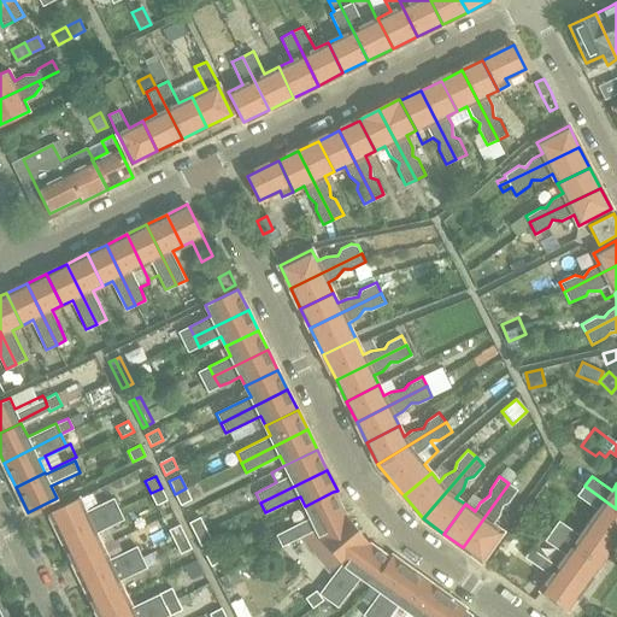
[(509,483),(463,547),(481,560),(501,532),(492,524),(499,515),(503,505),(509,503),(518,489),(509,483)]
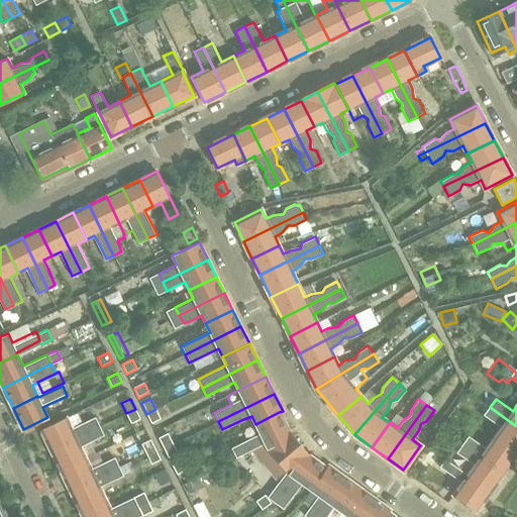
[(494,438),(516,454),(516,452),(516,426),(490,407),(484,415),(501,427),(494,438)]
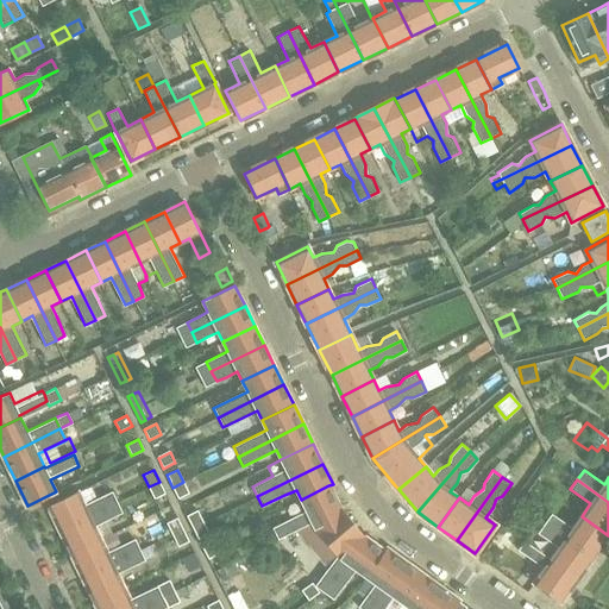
[(155,498),(165,494),(159,482),(149,487),(155,498)]
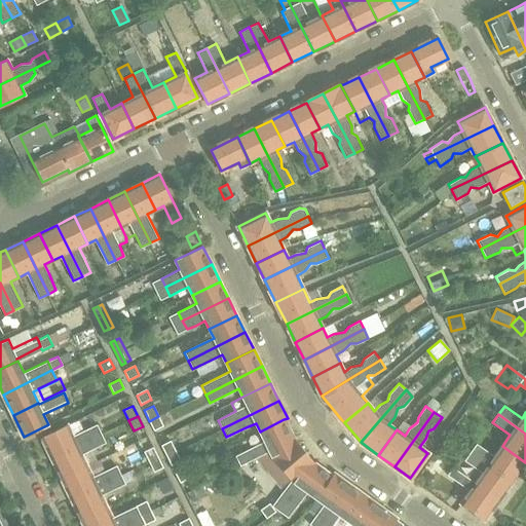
[(158,416),(149,421),(154,430),(163,426),(158,416)]
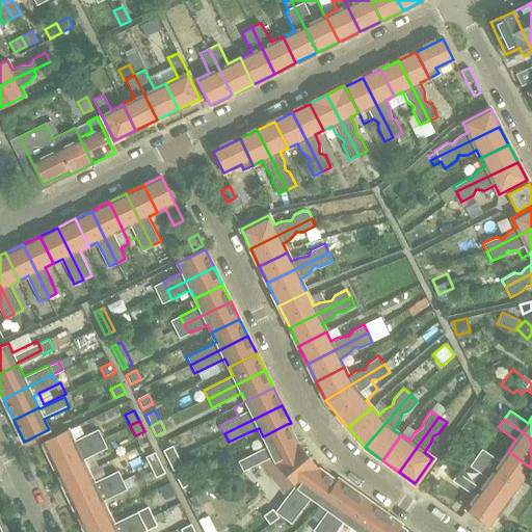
[(68,429),(42,442),(52,462),(102,437),(103,439),(114,433),(109,424),(98,429),(86,435),(81,423),(68,429)]
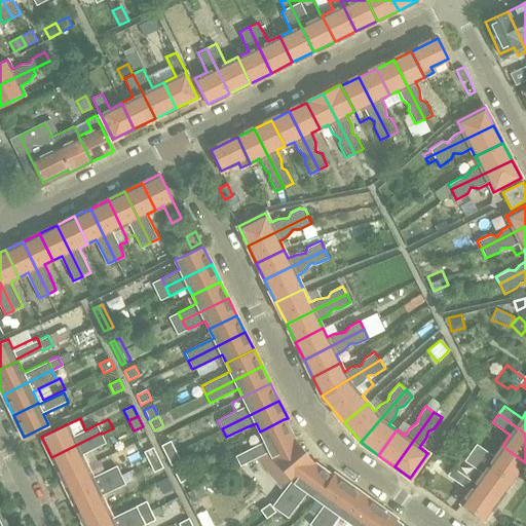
[(240,465),(270,451),(294,440),(284,419),(260,431),(265,442),(235,456),(240,465)]
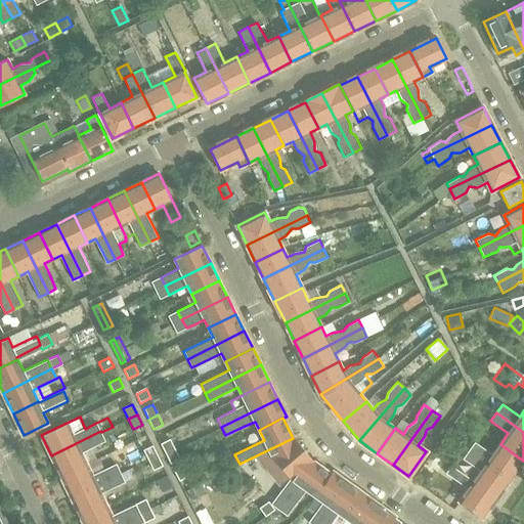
[(100,431),(51,455),(60,476),(86,463),(81,453),(105,441),(101,432),(100,431)]
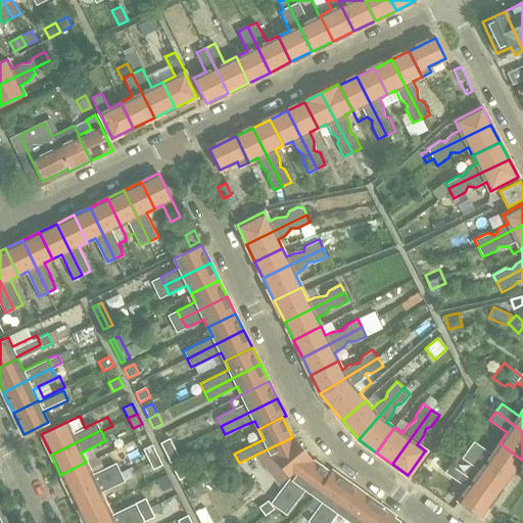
[(292,437),(269,448),(272,456),(271,456),(289,479),(279,493),(272,504),(278,508),(313,462),(292,437)]
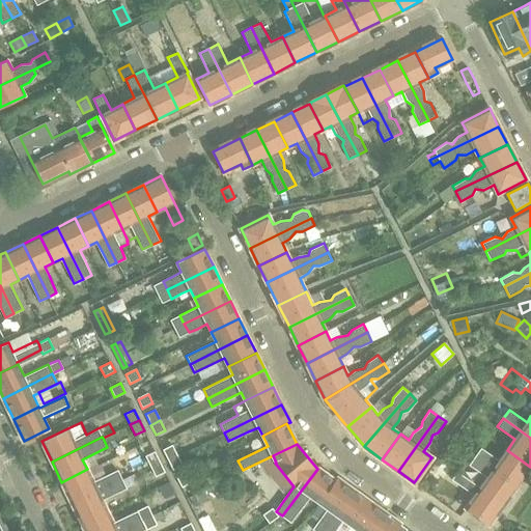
[(163,450),(168,460),(177,455),(172,446),(163,450)]
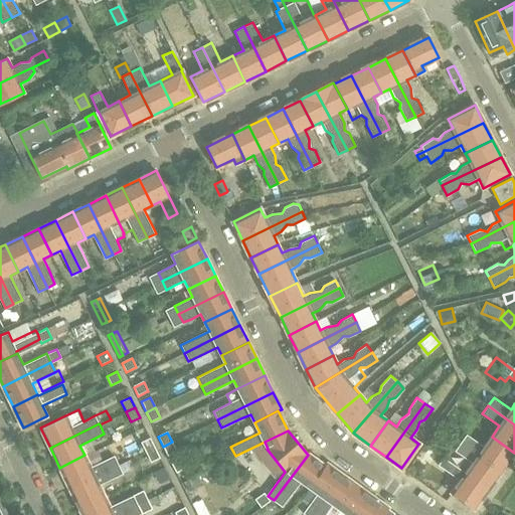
[(461,443),(501,471),(514,453),(492,437),(484,447),(467,435),(461,443)]
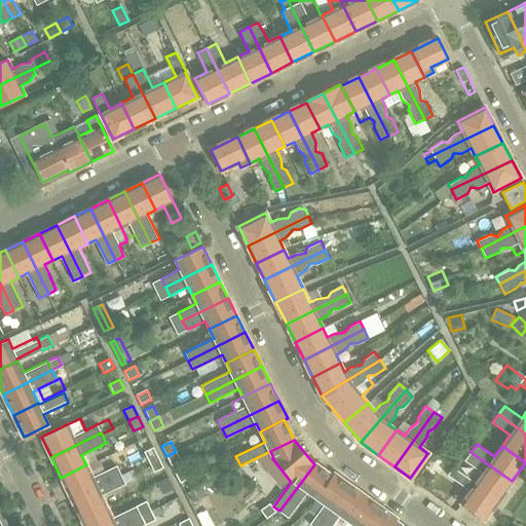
[(158,457),(153,447),(144,452),(149,462),(158,457)]
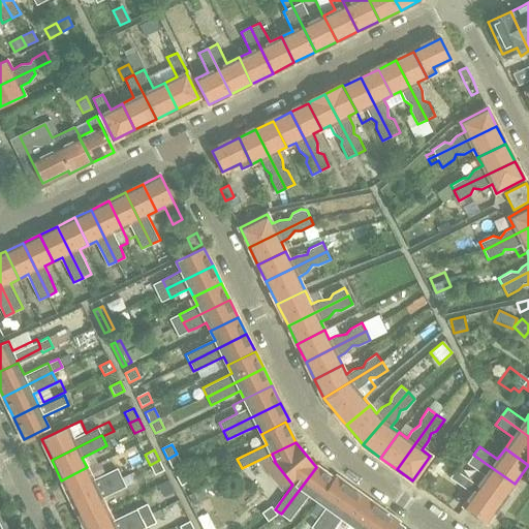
[(177,454),(167,459),(173,468),(182,464),(177,454)]
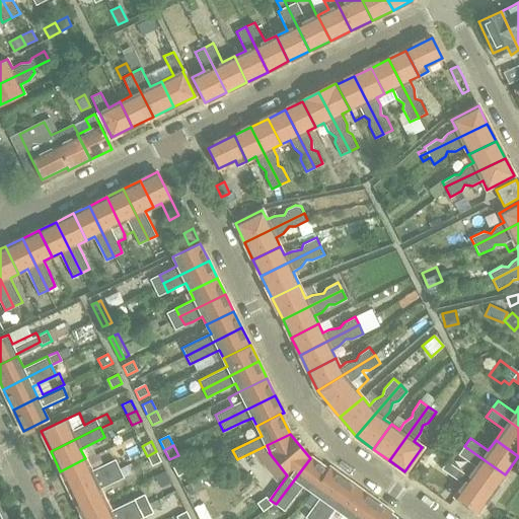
[(469,476),(492,493),(505,474),(464,446),(458,454),(476,466),(469,476)]
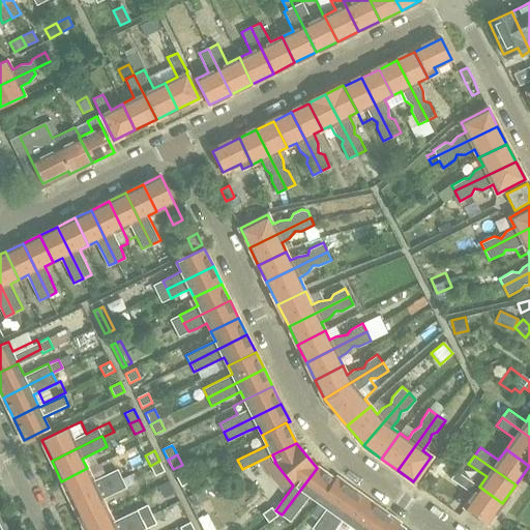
[(155,476),(165,471),(159,461),(150,466),(155,476)]
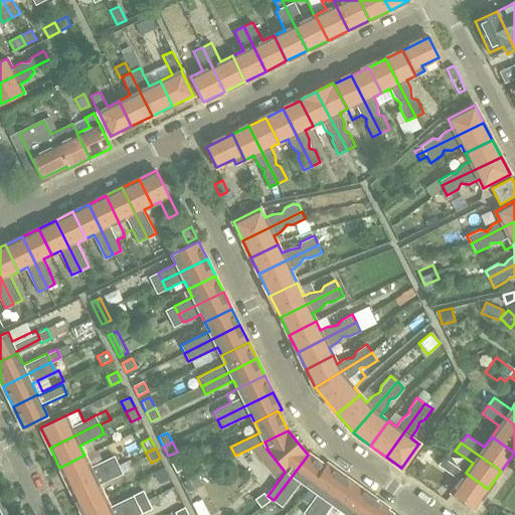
[(84,455),(59,468),(69,488),(118,464),(115,456),(91,467),(84,455)]
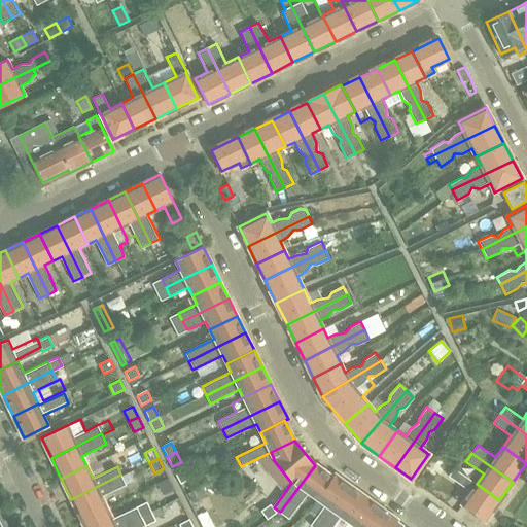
[(315,465),(280,512),(288,518),(302,501),(307,493),(316,499),(331,478),(315,465)]
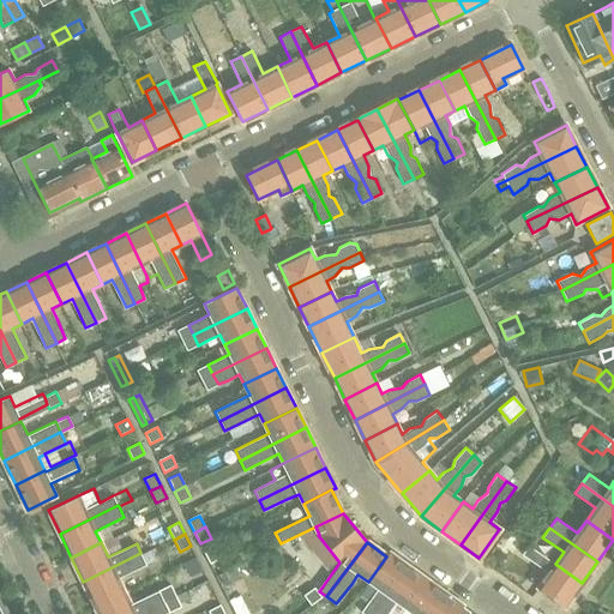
[(582,583),(555,564),(529,545),(522,554),(548,573),(537,588),(564,607),(582,583)]
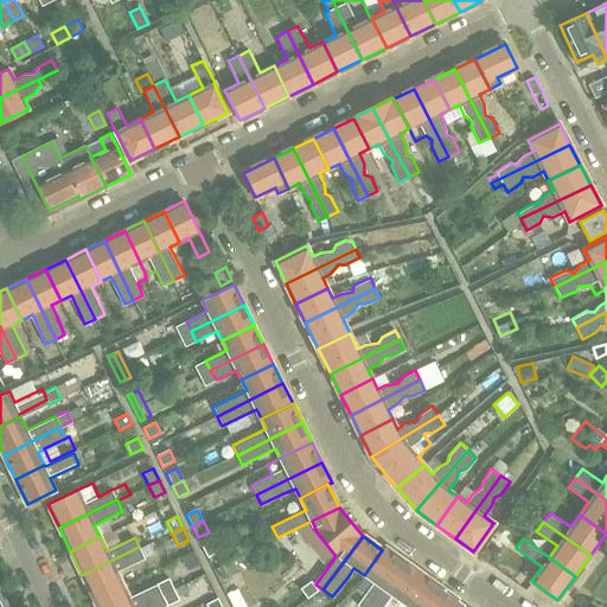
[(208,557),(219,551),(213,541),(203,547),(208,557)]
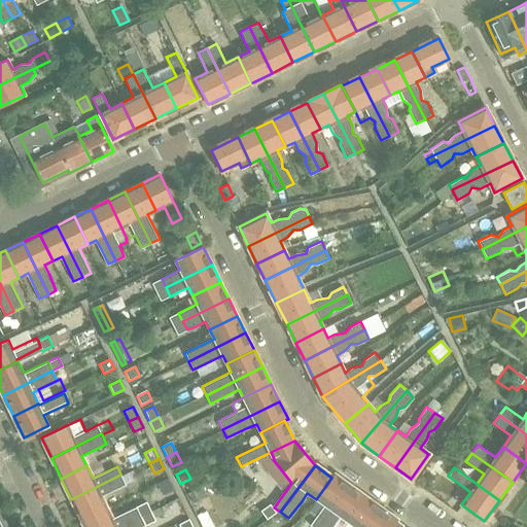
[(120,475),(71,499),(81,520),(106,506),(101,496),(134,481),(130,471),(120,475)]
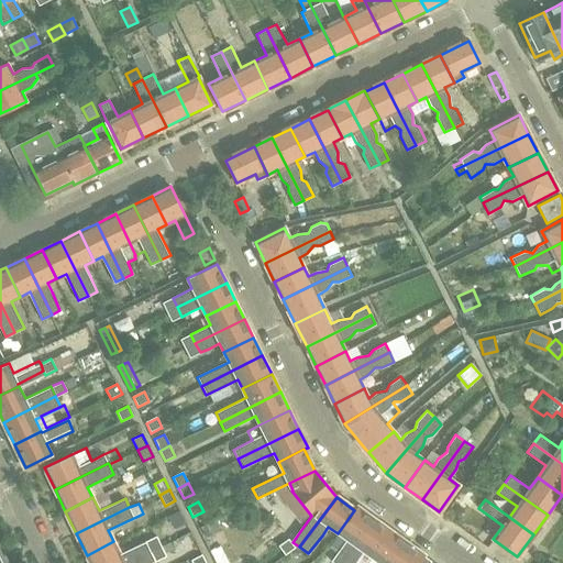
[(342,562),(374,519),(357,507),(354,510),(338,533),(346,540),(334,558),(342,562)]
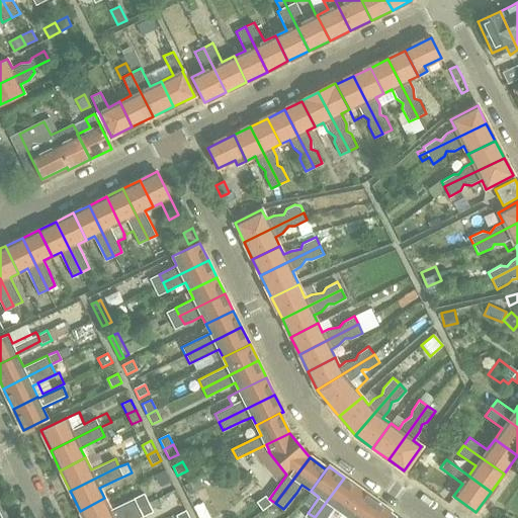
[(161,484),(171,480),(166,469),(156,473),(161,484)]
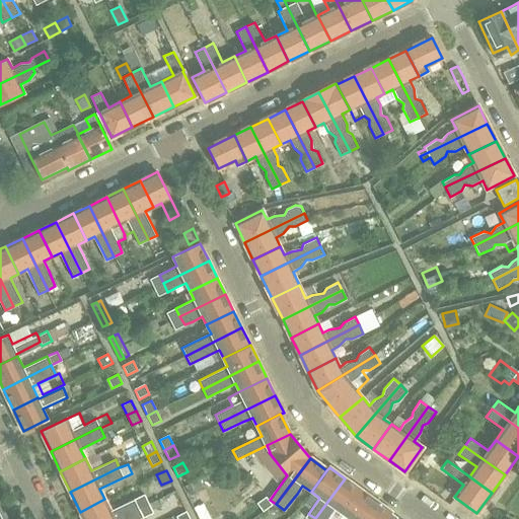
[(342,514),(360,490),(345,478),(315,518),(326,518),(335,509),(342,514)]
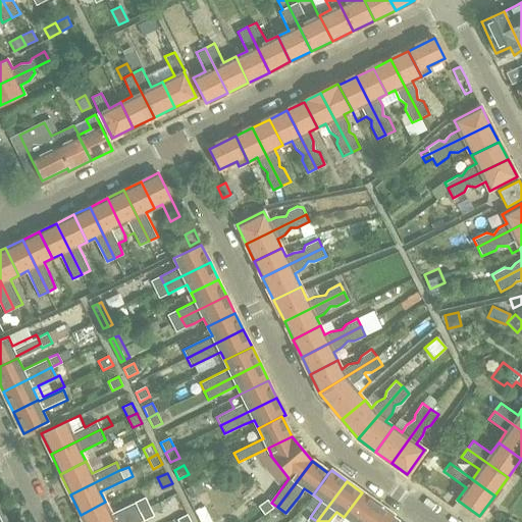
[(186,488),(190,497),(202,490),(198,482),(186,488)]
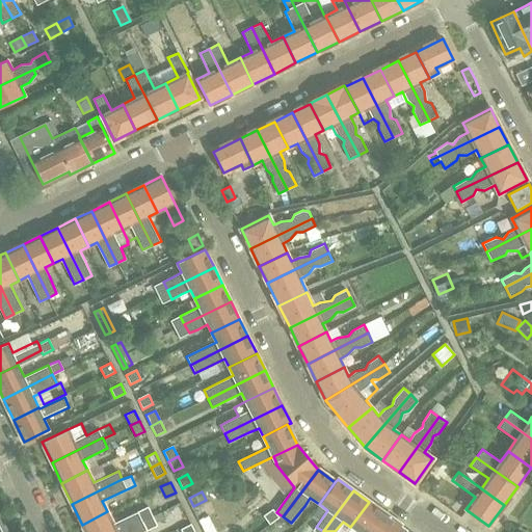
[(370,531),(384,512),(369,502),(350,527),(357,531),(370,531)]
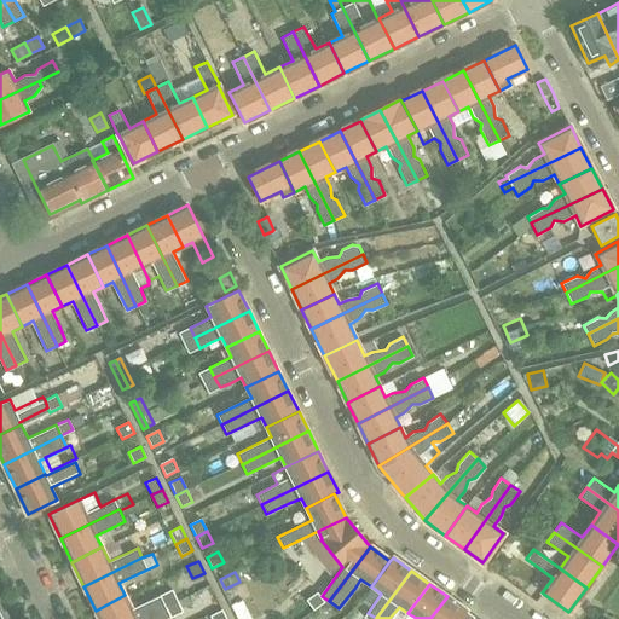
[(306,600),(312,609),(323,602),(317,593),(306,600)]
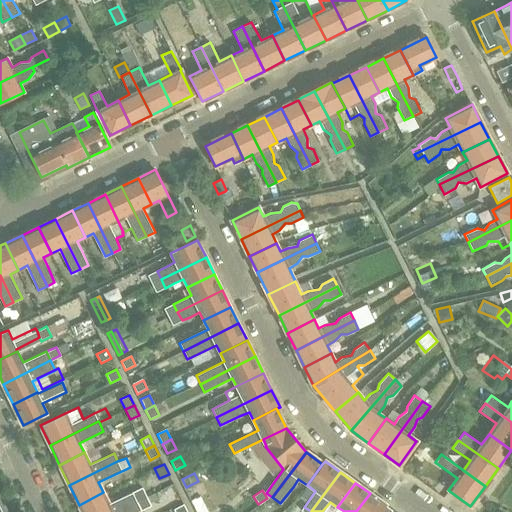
[(103,492),(79,505),(82,511),(113,511),(136,500),(132,492),(108,504),(103,492)]
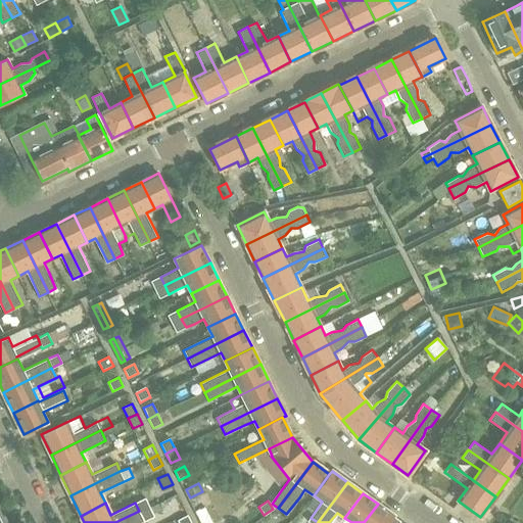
[(388,522),(394,516),(378,504),(364,522),(388,522)]
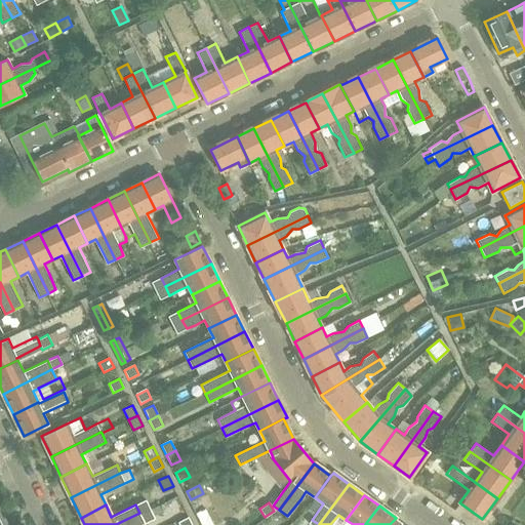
[(139,513),(116,524),(140,524),(153,519),(149,511),(140,515),(139,513)]
